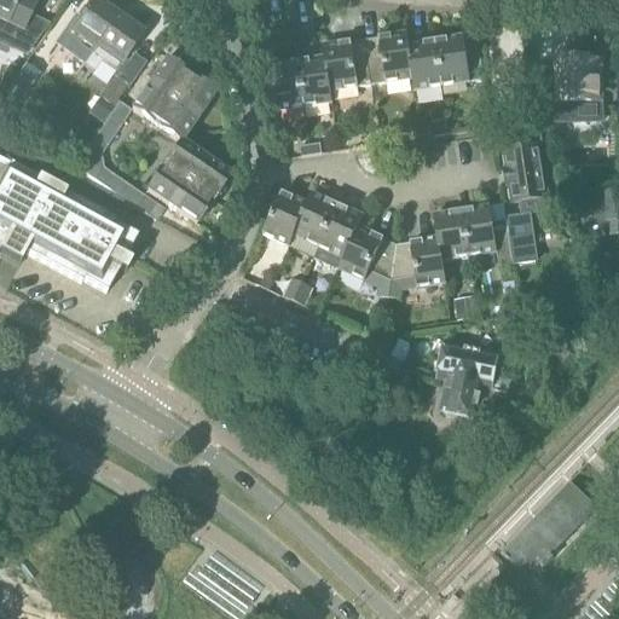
[(0,0),(0,18),(7,22),(17,0),(0,0)]
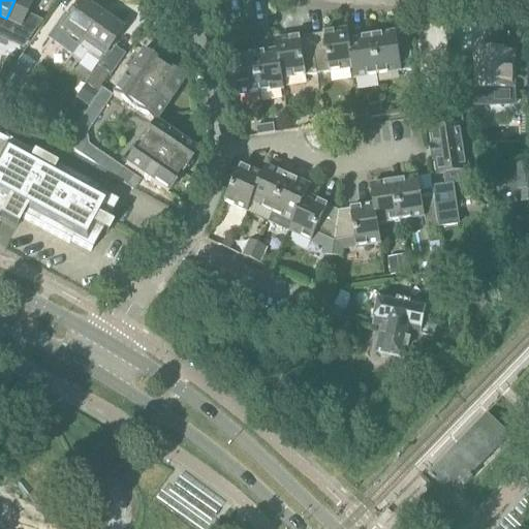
[(81,42),(100,14),(81,0),(60,28),(81,42)]
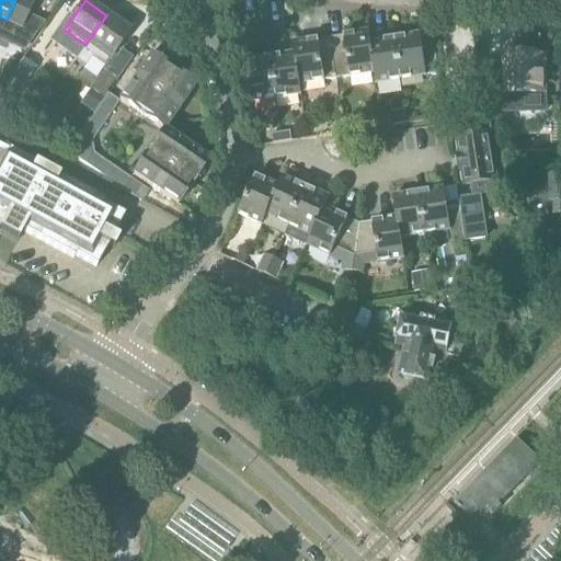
[(106,15),(86,45),(75,60),(83,67),(90,57),(102,67),(106,61),(116,48),(128,32),(126,31),(128,27),(118,20),(115,23),(107,18),(106,15)]
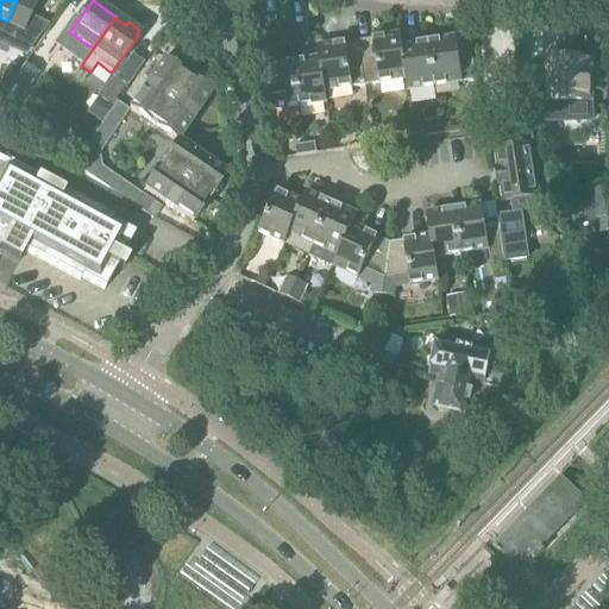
[(401,46),(400,36),(372,41),(359,42),(365,86),(380,83),(380,85),(406,81),(401,46)]
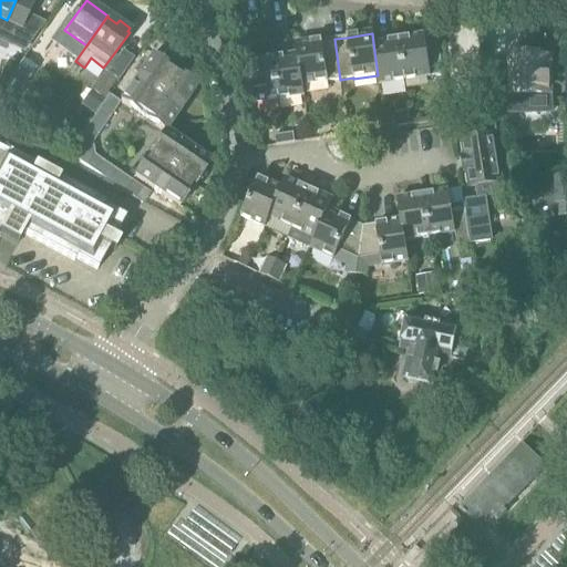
[(404,82),(443,76),(437,44),(424,47),(423,35),(398,40),(404,82)]
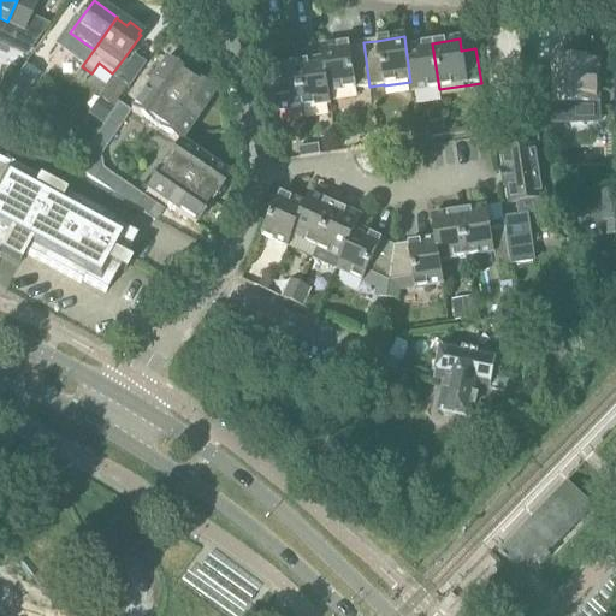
[(369,87),(363,42),(349,45),(349,43),(319,48),(321,59),(323,59),(327,94),(329,94),(355,90),(356,89),(369,87)]
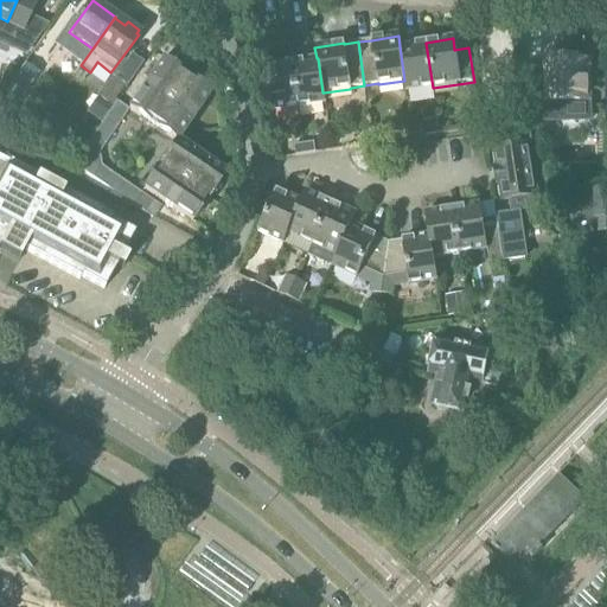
[(426,43),(400,46),(404,81),(407,91),(433,88),(426,43)]
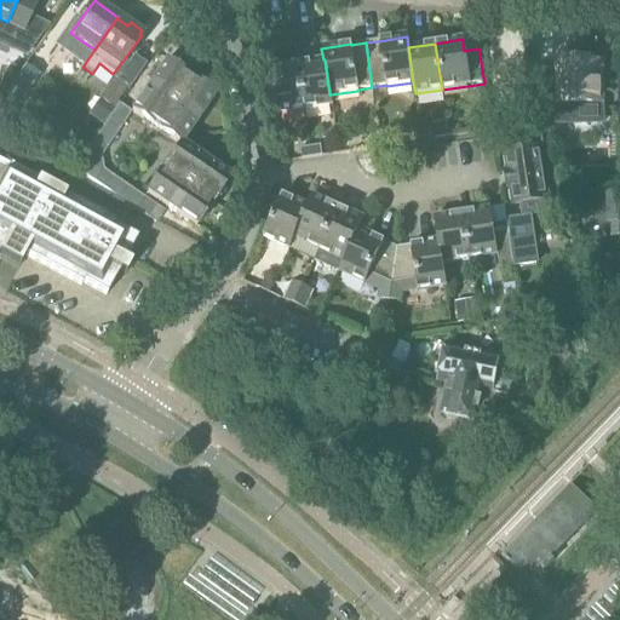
[(556,72),(534,72),(534,104),(556,104),(556,105),(556,125),(601,125),(601,108),(600,69),(596,63),(590,63),(590,61),(586,61),(584,57),(572,57),(569,61),(555,62),(556,72)]
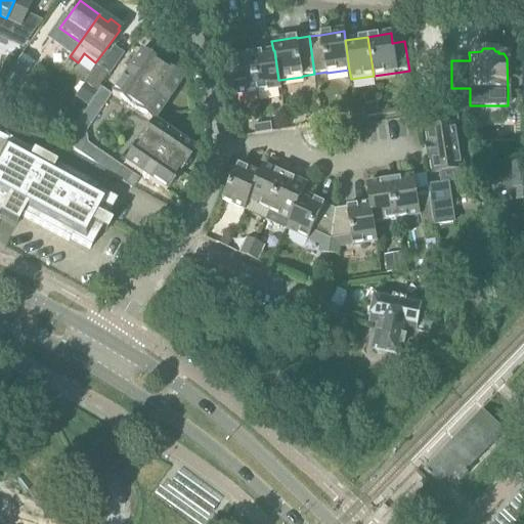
[(274,50),(273,50),(252,53),(257,92),(280,89),(279,80),(278,80),(274,50)]
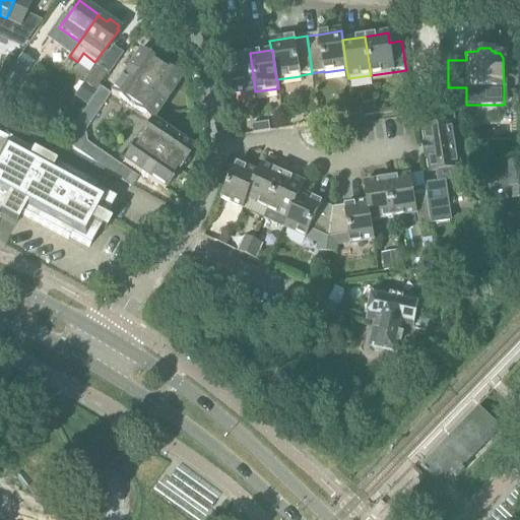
[(109,93),(109,94),(145,120),(153,117),(179,80),(137,52),(109,93)]
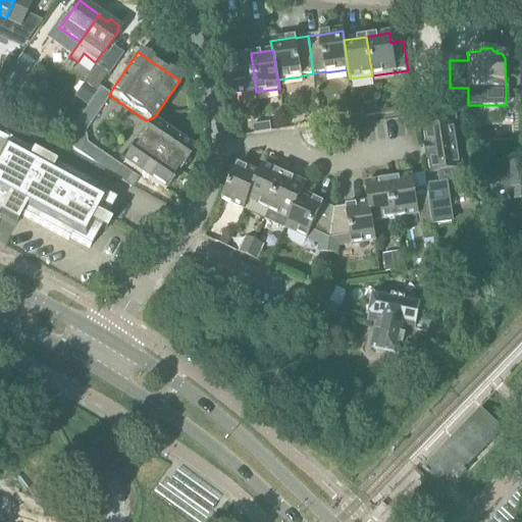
[(256,92),(251,53),(226,57),(232,96),(256,92)]
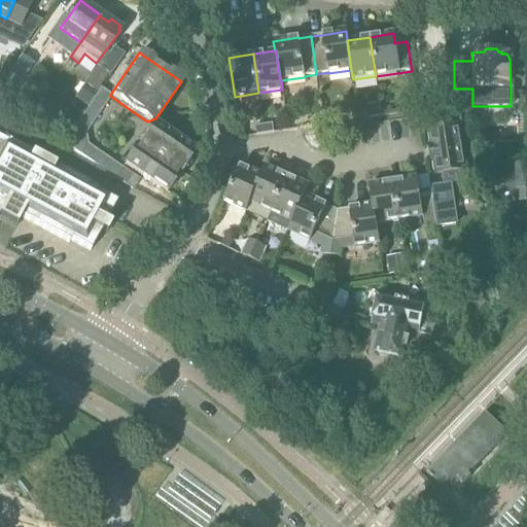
[(0,89),(0,92),(8,98),(32,65),(22,58),(0,89)]
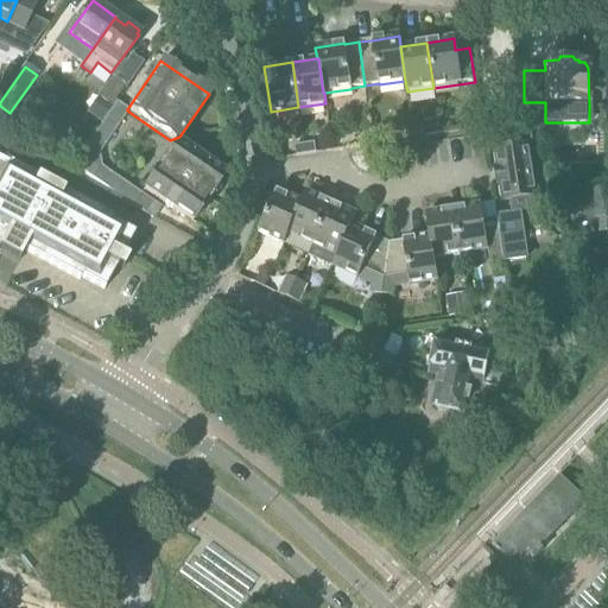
[(95,96),(111,107),(125,84),(111,74),(95,96)]
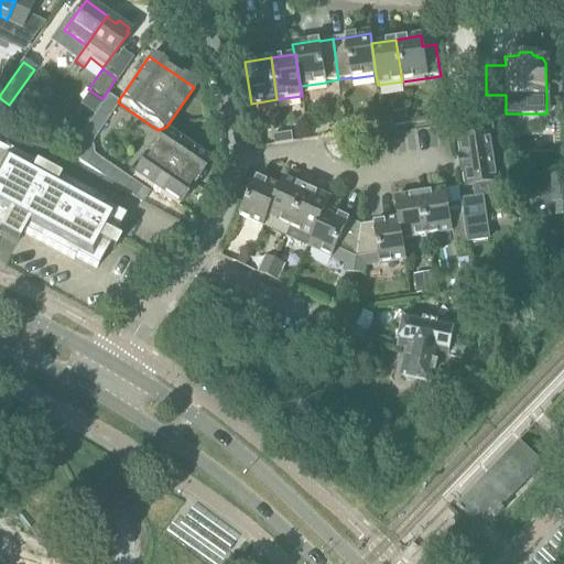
[(108,96),(67,154),(77,161),(122,192),(130,181),(93,154),(91,144),(119,104),(108,96)]
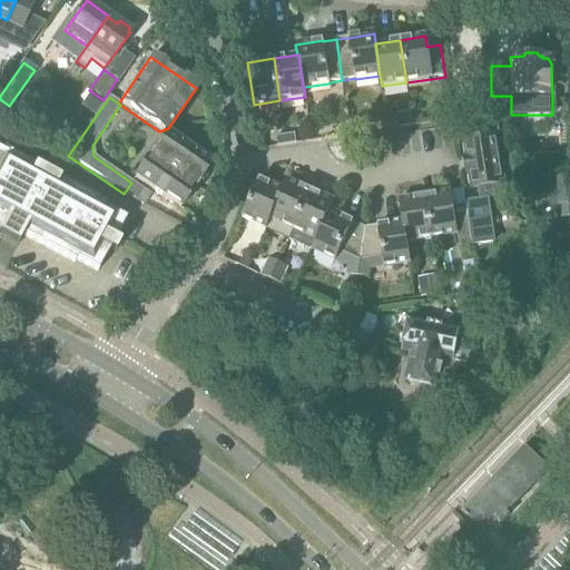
[(400,128),(413,126),(412,115),(399,116),(400,128)]
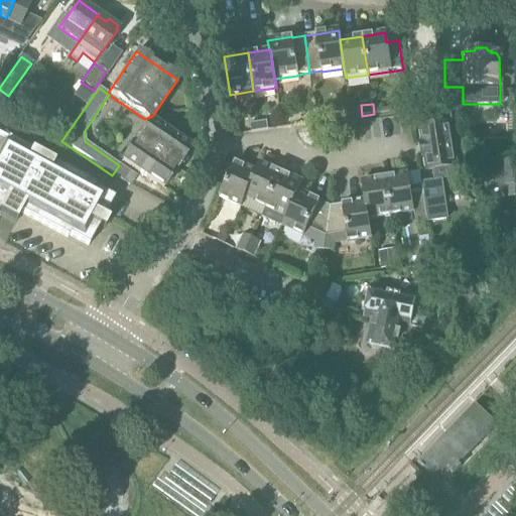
[(456,167),(449,126),(452,125),(449,113),(435,115),(437,126),(421,128),(427,171),(434,170),(436,182),(422,184),(428,223),(446,220),(441,188),(443,187),(441,177),(450,176),(457,175),(456,167)]
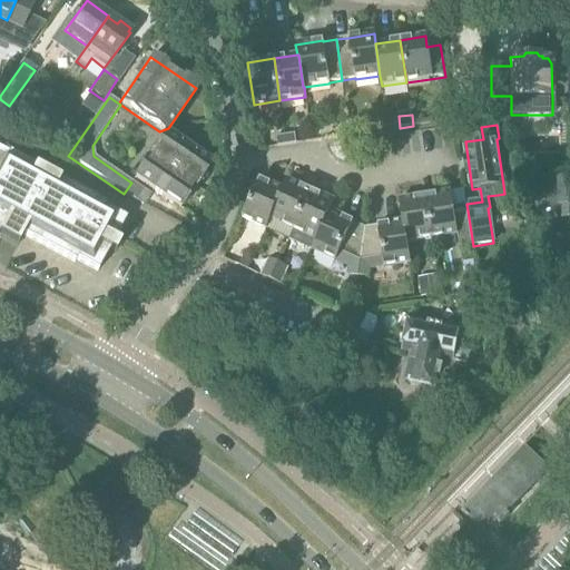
[(295,134),(285,136),(286,145),(297,144),(295,134)]
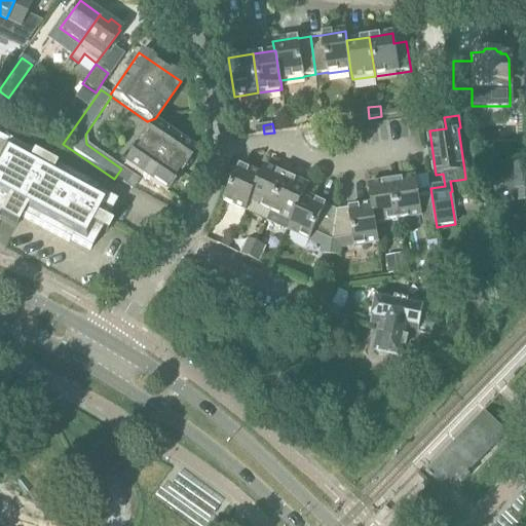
[(149,126),(123,164),(165,193),(194,151),(157,125),(149,126)]
